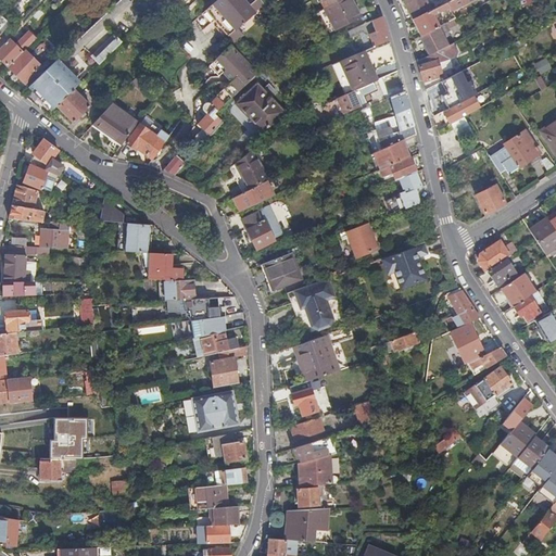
[(216,0),(204,12),(226,37),(256,13),(244,0),(216,0)]
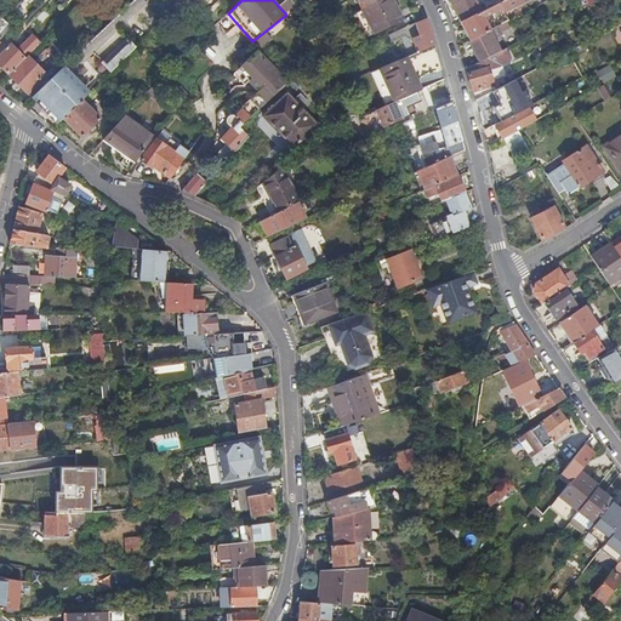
[(379,0),(364,9),(369,17),(368,18),(375,33),(403,18),(393,0),(379,0)]
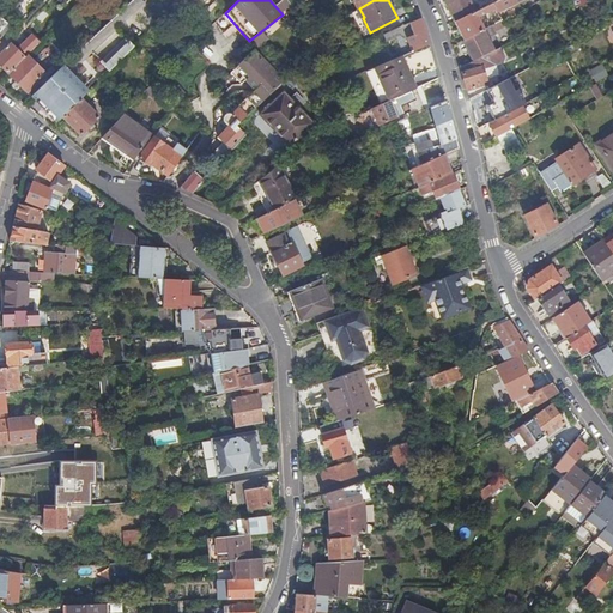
[(455,22),(475,11),(469,0),(444,0),(455,22)]
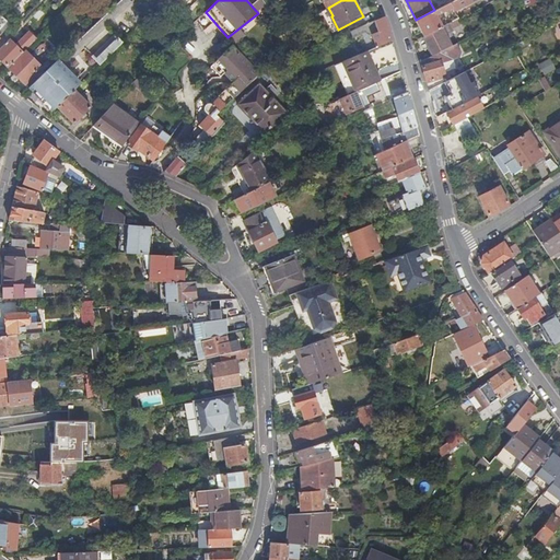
[(454,0),(434,10),(416,20),(423,36),(442,26),(436,15),(446,10),(448,13),(474,0),(454,0)]
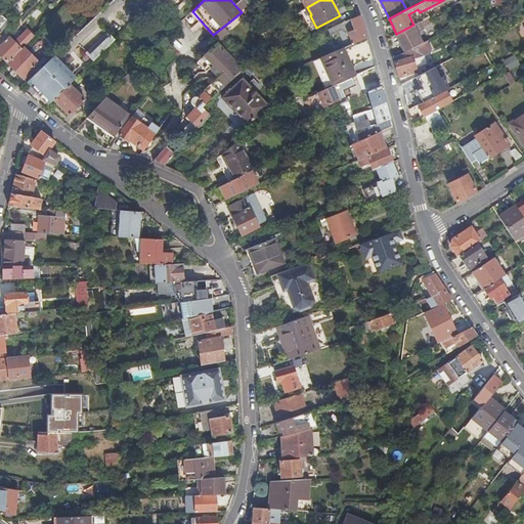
[(0,8),(0,35),(1,35),(0,33),(12,18),(0,8)]
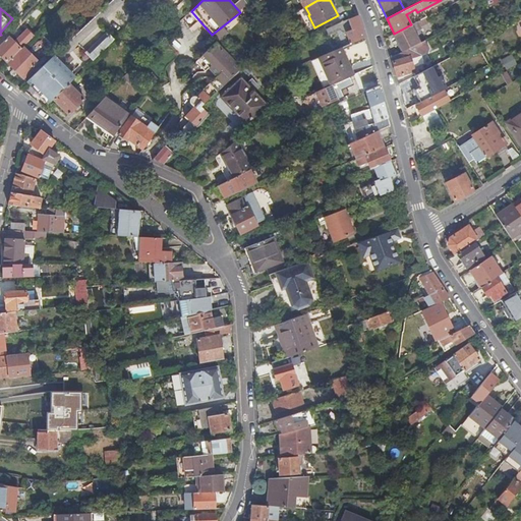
[(394,34),(403,52),(420,43),(416,35),(439,23),(433,13),(426,17),(411,24),(394,34)]
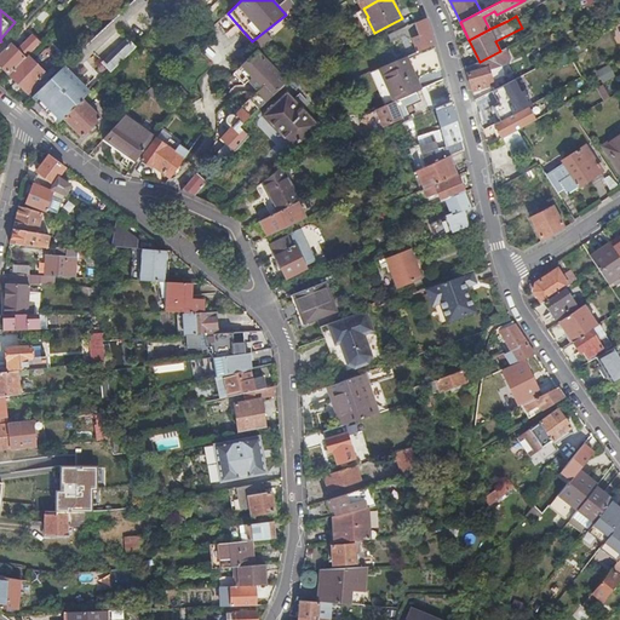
[(414,22),(388,34),(391,41),(409,33),(415,47),(412,49),(414,52),(434,44),(430,30),(425,17),(414,22)]
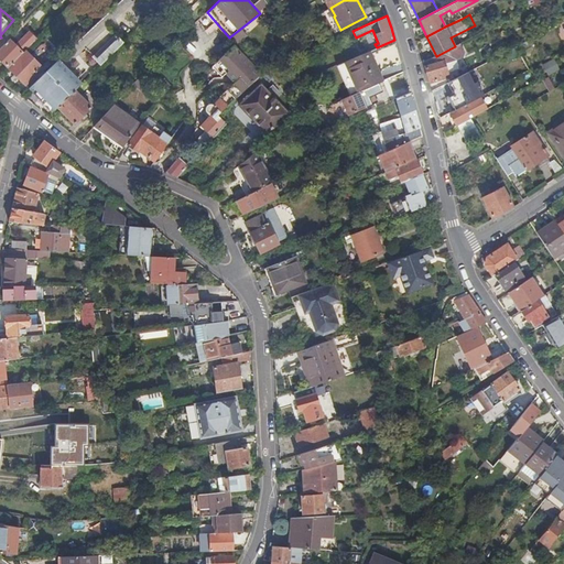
[(109,34),(88,57),(99,67),(120,43),(109,34)]
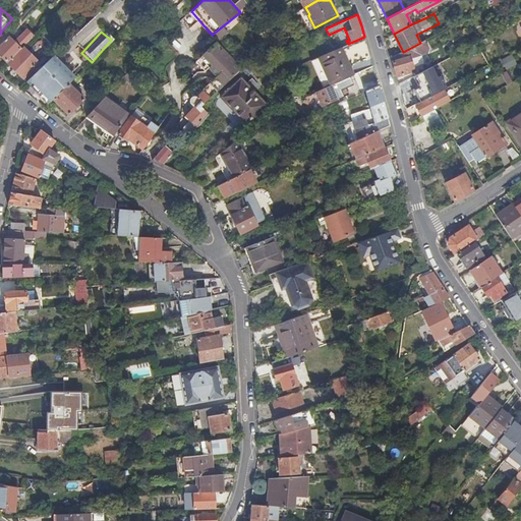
[(0,54),(7,62),(20,48),(8,37),(0,45),(0,54)]
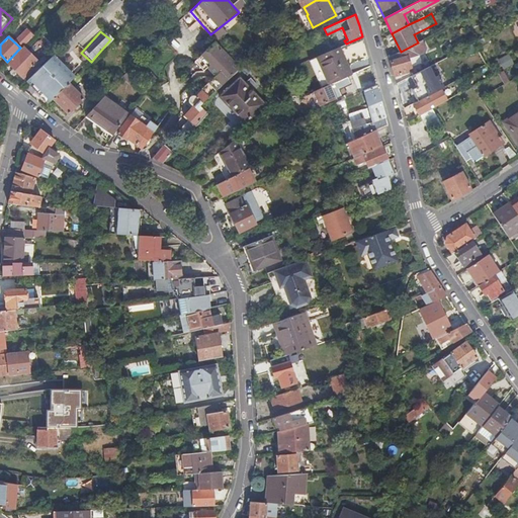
[(393,72),(394,76),(410,71),(412,70),(411,66),(419,64),(420,61),(419,56),(424,53),(426,49),(422,40),(418,42),(401,52),(389,57),(390,61),(393,72)]
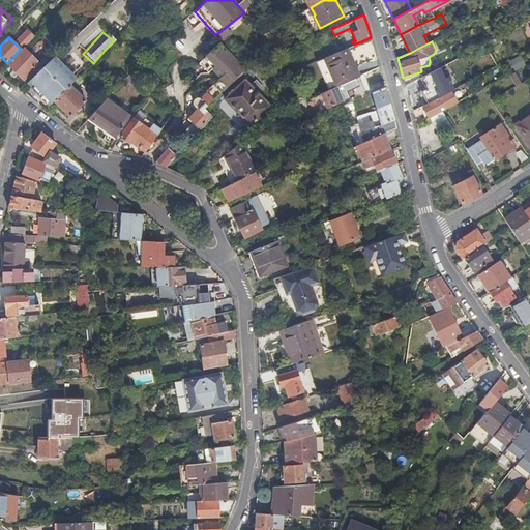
[(184,134),(190,140),(192,140),(213,116),(205,108),(245,70),(221,43),(204,59),(219,75),(219,77),(219,78),(219,79),(206,92),(207,93),(202,99),(201,98),(199,97),(198,97),(197,98),(196,98),(195,100),(195,101),(194,102),(195,105),(193,107),(197,110),(189,119),(194,123),(184,134)]
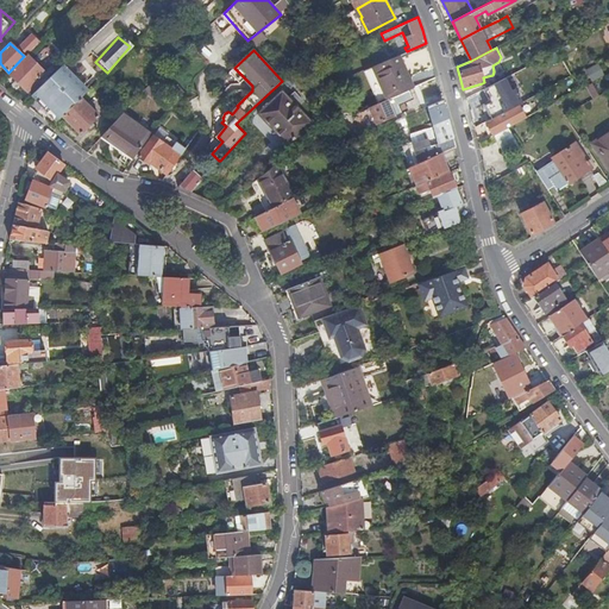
[(8,73),(10,73),(27,92),(45,73),(27,55),(25,57),(8,73)]
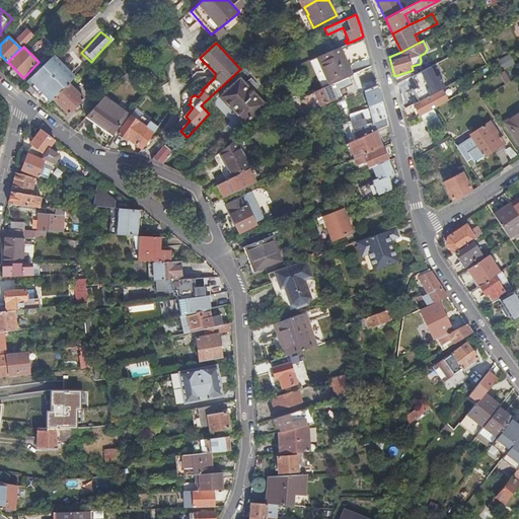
[(341,79),(352,74),(343,52),(340,53),(338,48),(319,56),(322,61),(319,62),(329,84),(341,79)]
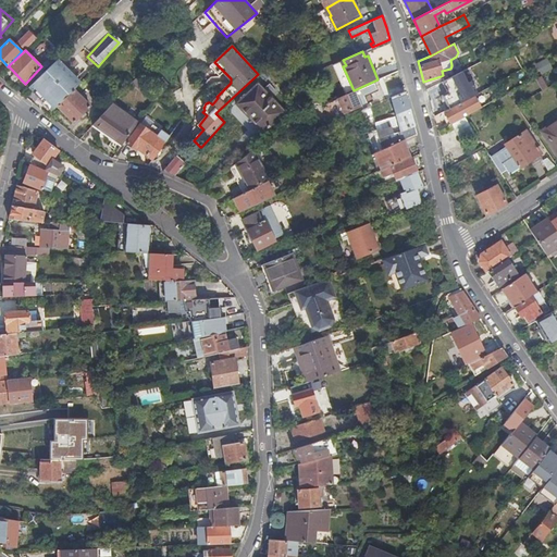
[(540,75),(551,70),(546,59),(534,64),(540,75)]
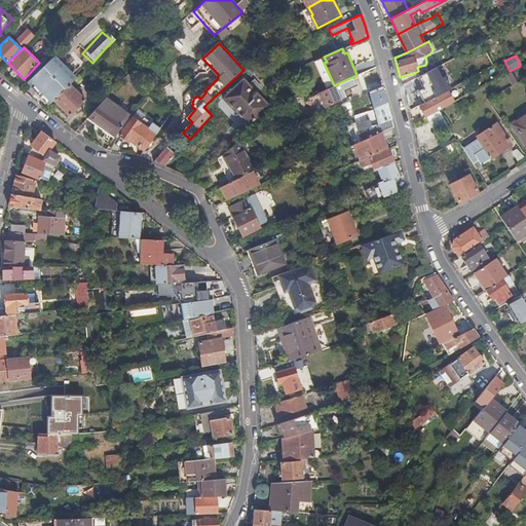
[(62,65),(54,57),(28,82),(49,105),(53,101),(54,100),(70,84),(75,79),(62,65)]
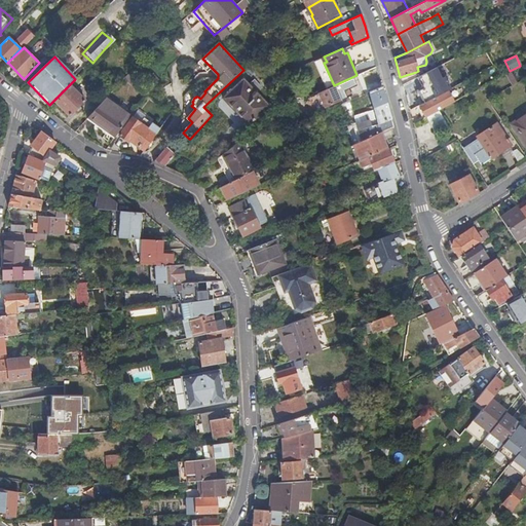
[(327,88),(334,85),(324,63),(327,62),(324,57),(314,61),(327,88)]
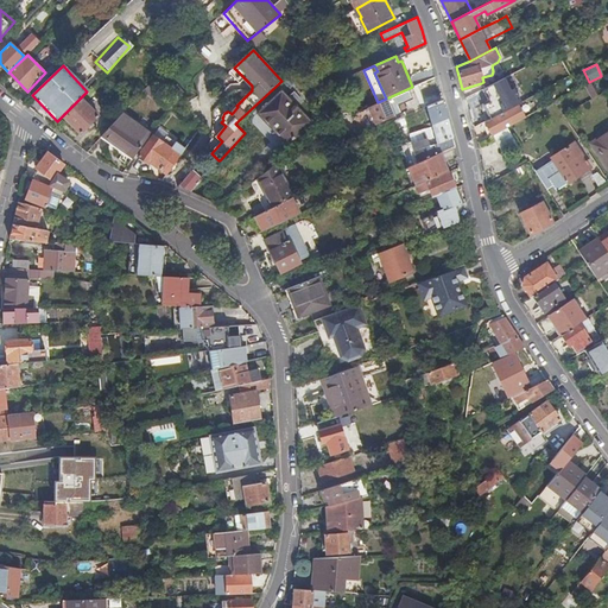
[(154,99),(159,94),(150,84),(145,90),(154,99)]
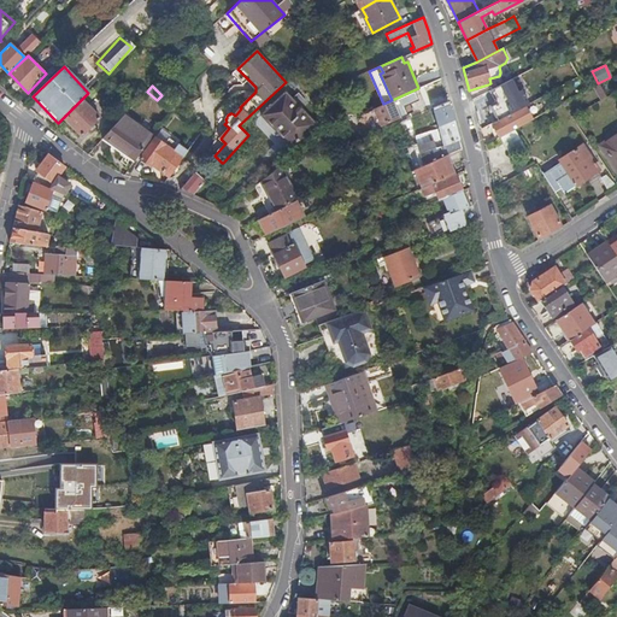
[(422,95),(418,88),(405,94),(409,101),(422,95)]
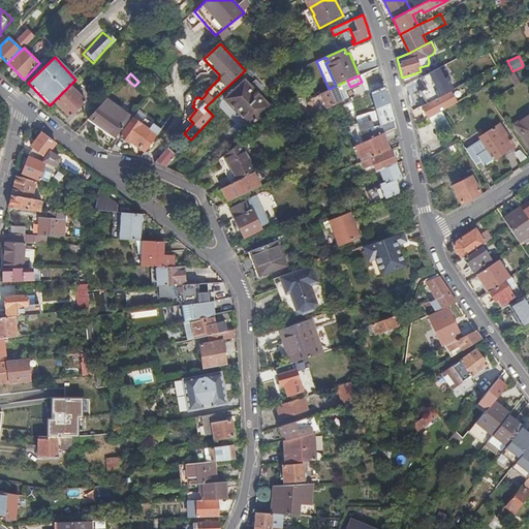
[(411,86),(422,105),(439,96),(428,76),(411,86)]
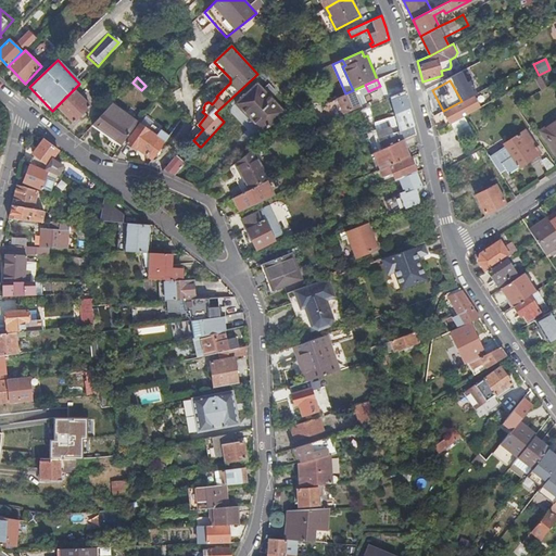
[(257,83),(229,110),(256,138),(286,111),(273,98),(264,89),(257,83)]
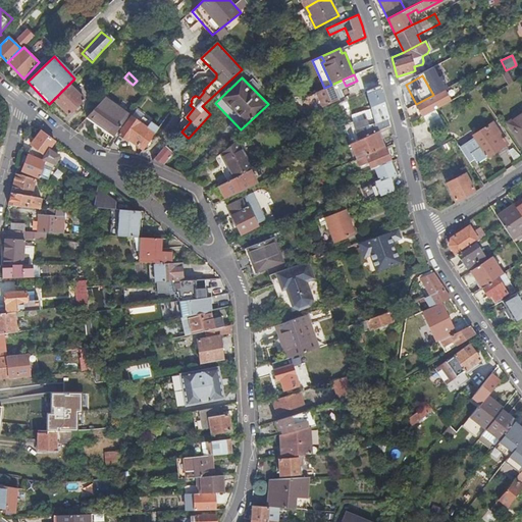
[(253,79),(248,84),(256,92),(261,87),(253,79)]
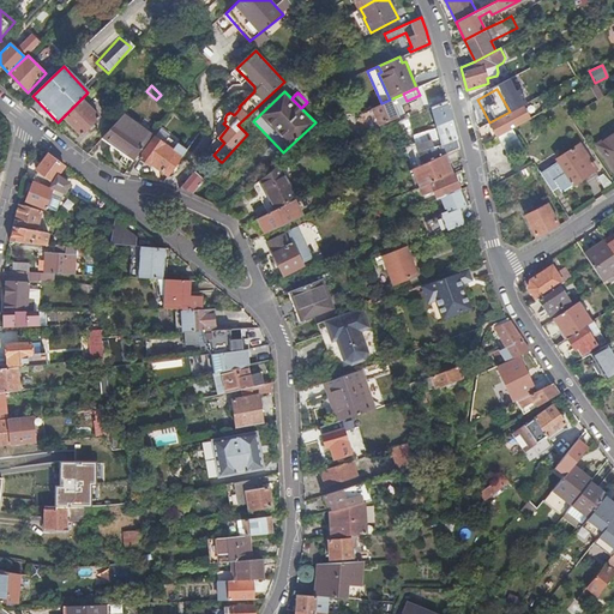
[(82,98),(64,116),(82,134),(100,116),(91,108),(92,106),(89,101),(86,103),(82,98)]
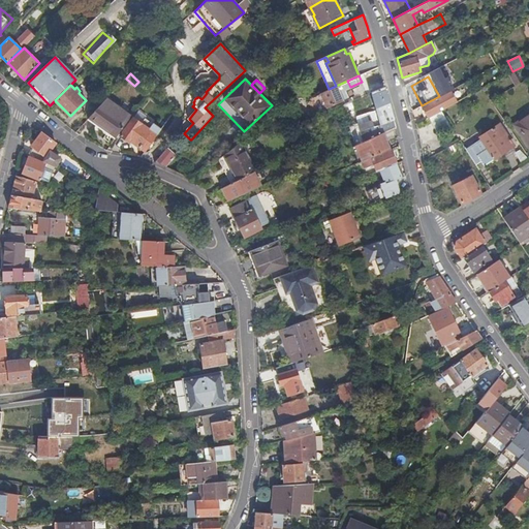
[(309,97),(310,100),(321,95),(327,107),(343,100),(336,86),(329,89),(309,97)]
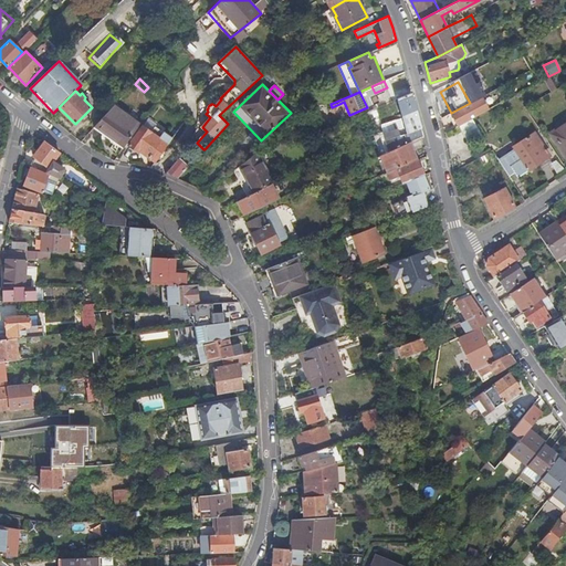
[(411,92),(398,98),(402,117),(407,132),(421,127),(417,112),(411,92)]
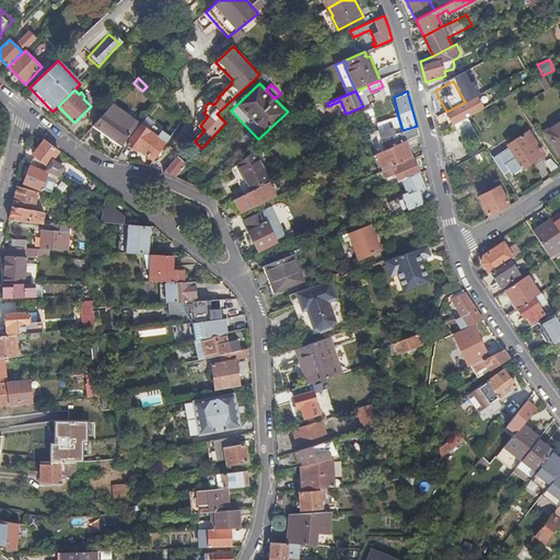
[(465,102),(446,112),(453,125),(482,108),(477,95),(465,102)]
